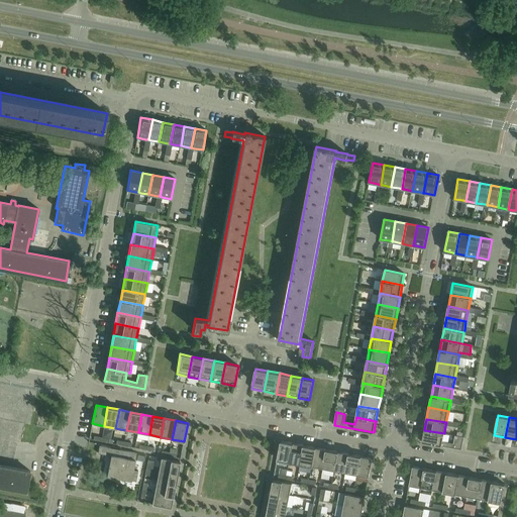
[(444,433),(424,430),(422,442),(461,449),(463,437),(455,435),(454,443),(442,441),(444,433)]
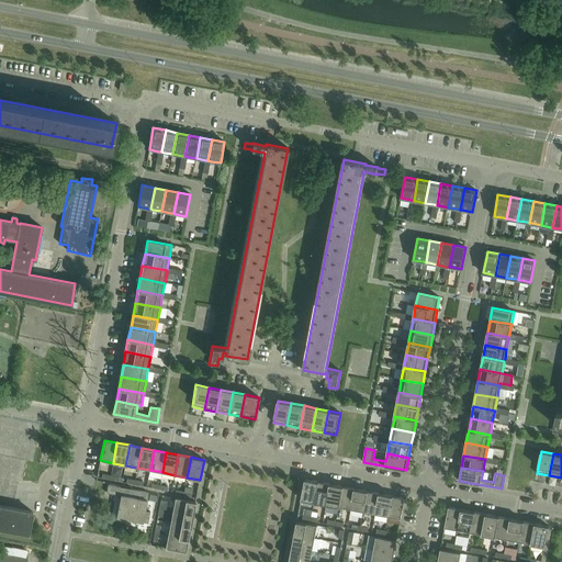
[(305,479),(302,499),(314,502),(318,482),(305,479)]
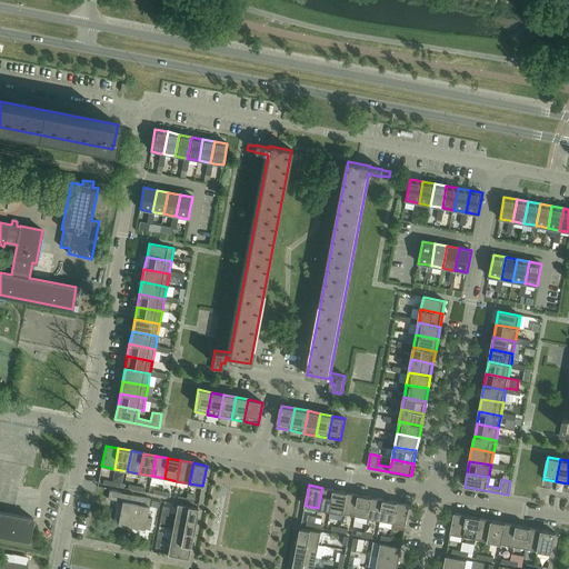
[(335,490),(322,488),(318,508),(331,510),(335,490)]
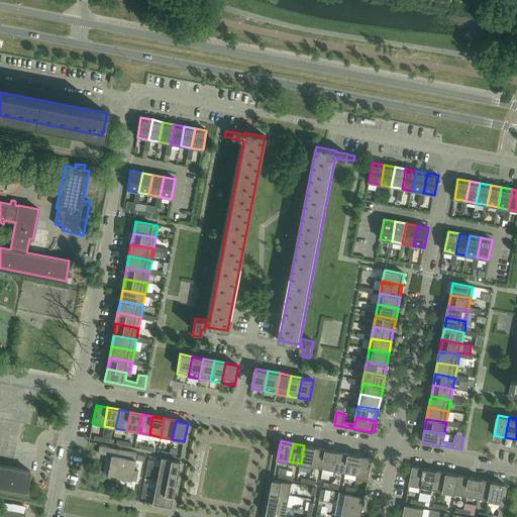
[(315,447),(304,445),(301,463),(312,466),(315,447)]
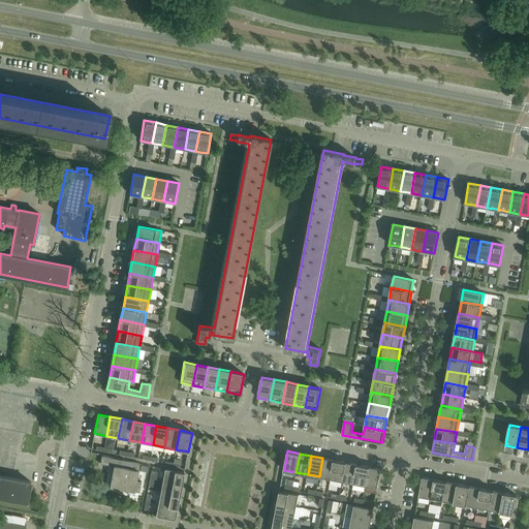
[(114,467),(110,488),(139,493),(142,483),(136,481),(139,464),(102,457),(100,464),(114,467)]
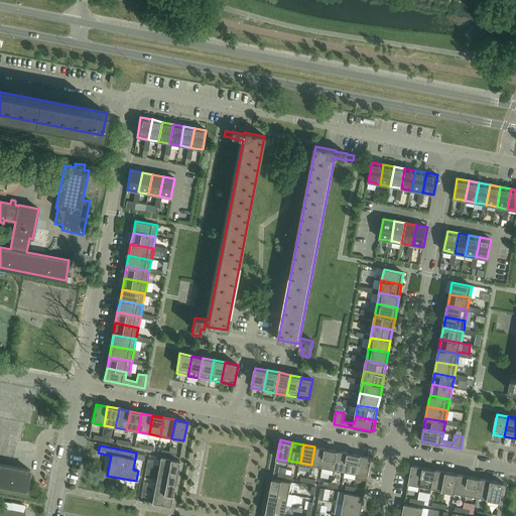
[(327,448),(314,446),(311,465),(323,468),(327,448)]
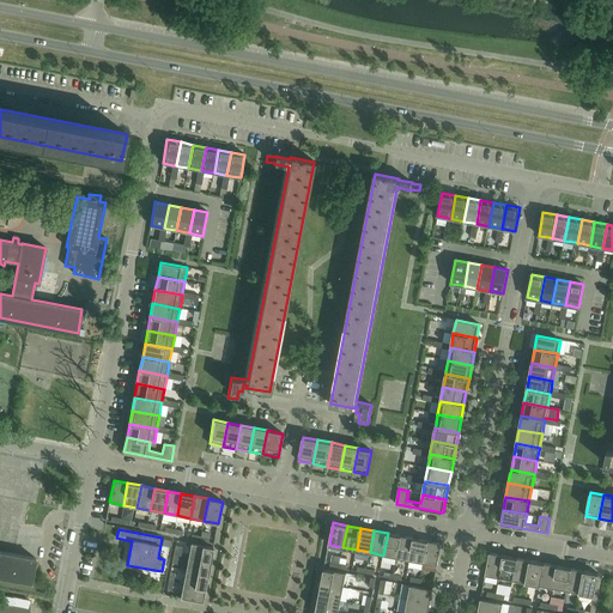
[(401,535),(388,533),(383,556),(396,558),(401,535)]
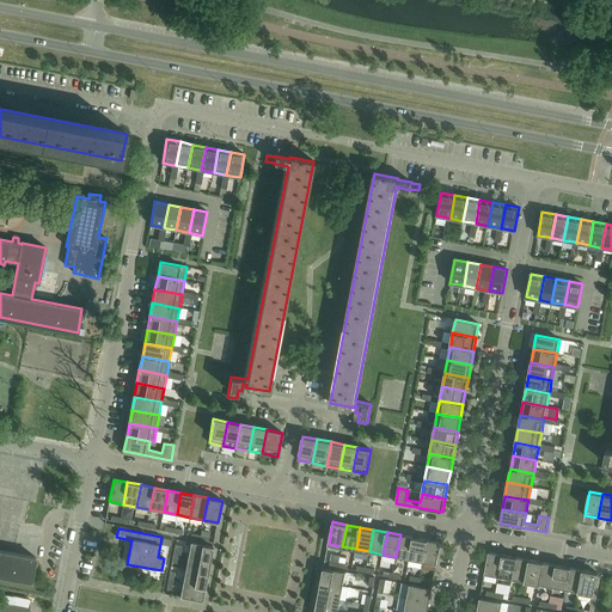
[(414,537),(401,534),(396,557),(409,560),(414,537)]
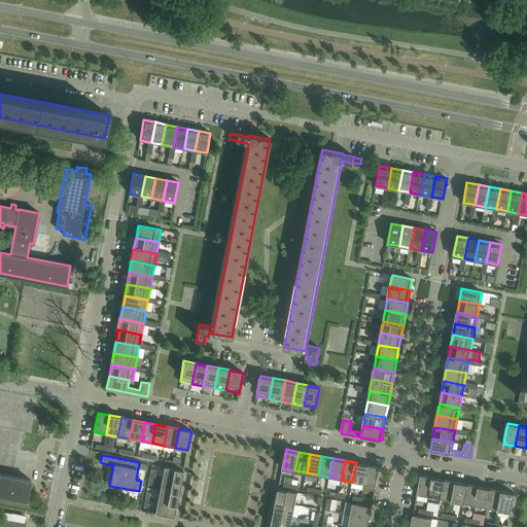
[(367,465),(356,462),(352,482),(364,484),(367,465)]
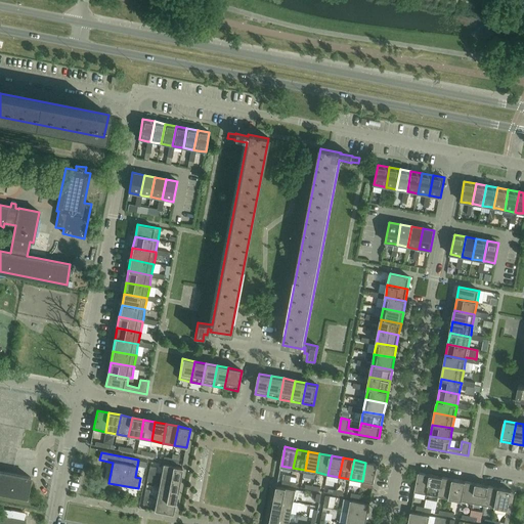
[(378,465),(365,463),(362,481),(374,483),(378,465)]
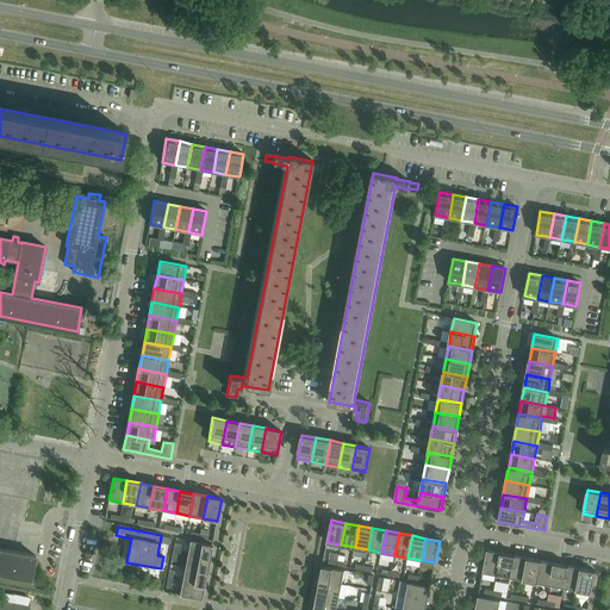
[(212,545),(191,541),(187,554),(210,559),(212,545)]
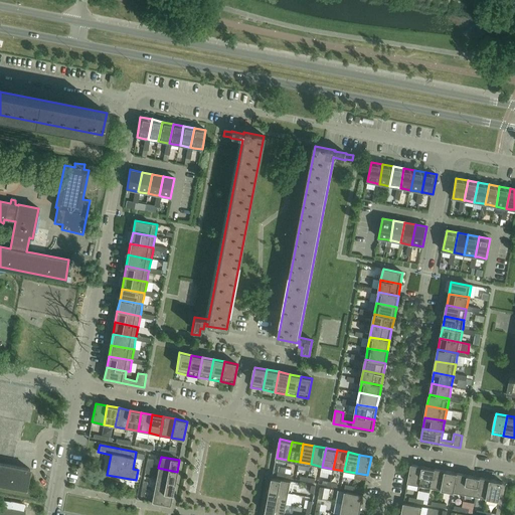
[(0,484),(26,489),(28,478),(30,478),(31,474),(29,473),(30,469),(0,463),(0,484)]
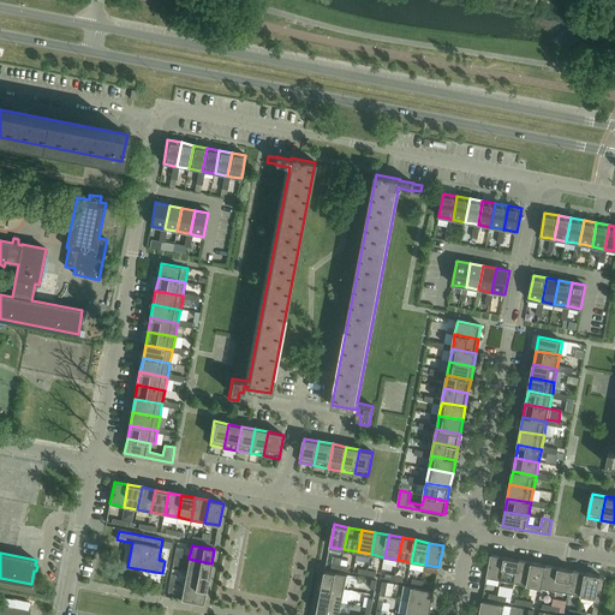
[(491,555),(487,577),(501,579),(506,557),(491,555)]
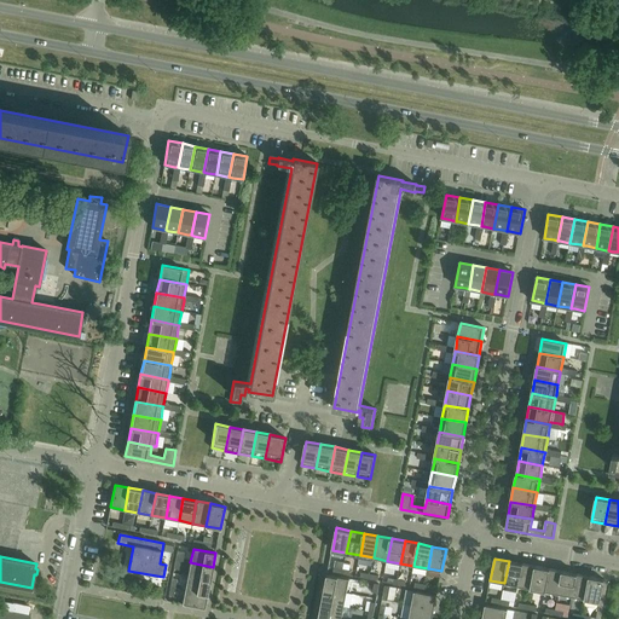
[(522,563),(509,561),(504,583),(518,586),(522,563)]
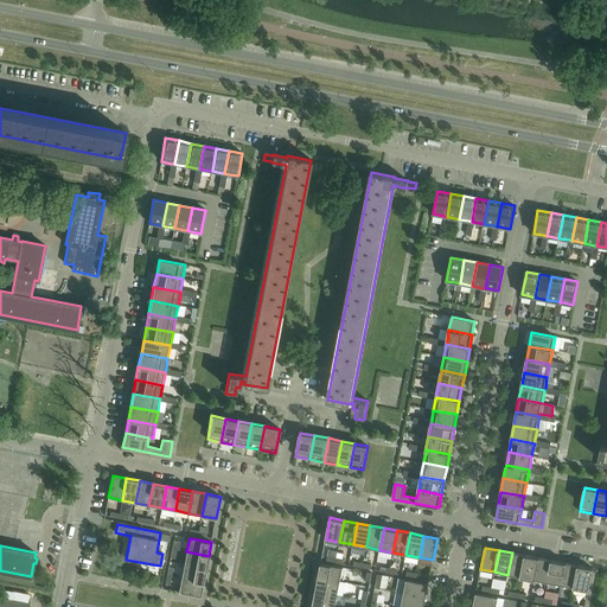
[(209,556),(186,551),(184,566),(206,569),(209,556)]
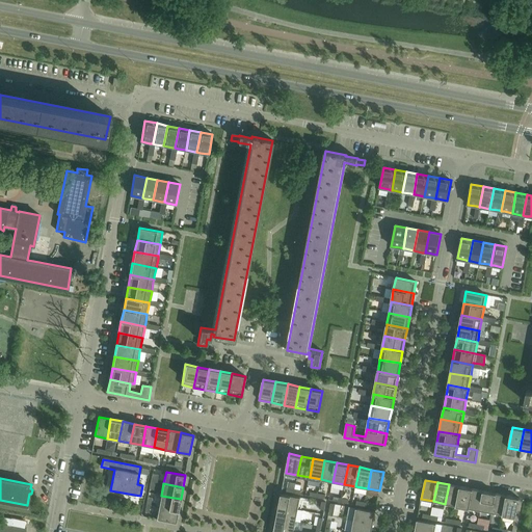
[(460,486),(449,484),(445,504),(457,506),(460,486)]
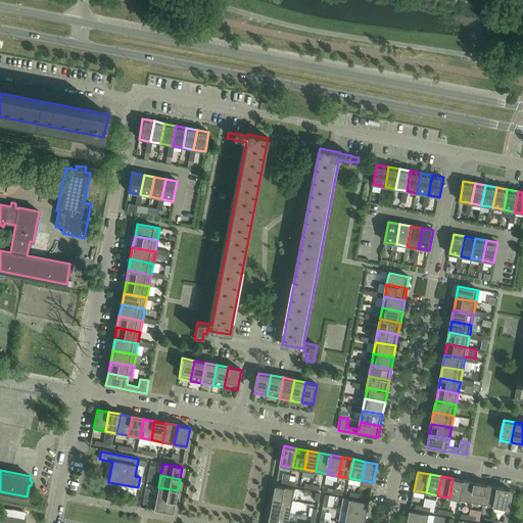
[(464,480),(453,478),(449,497),(461,500),(464,480)]
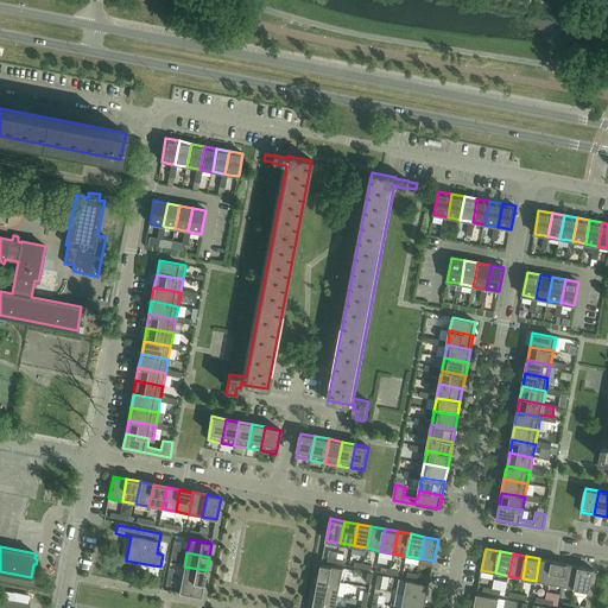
[(553,562),(539,558),(536,581),(549,583),(553,562)]
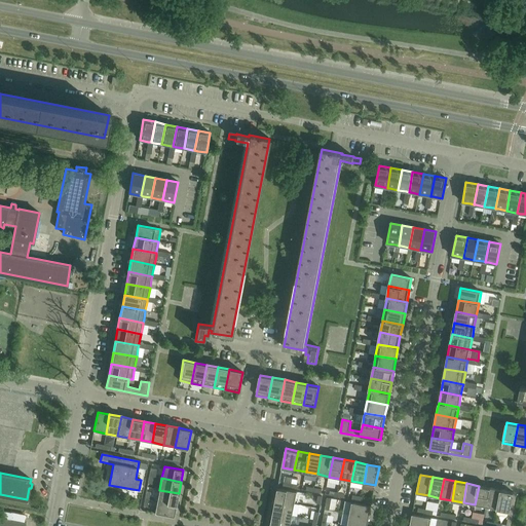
[(490,488),(479,486),(475,504),(486,506),(490,488)]
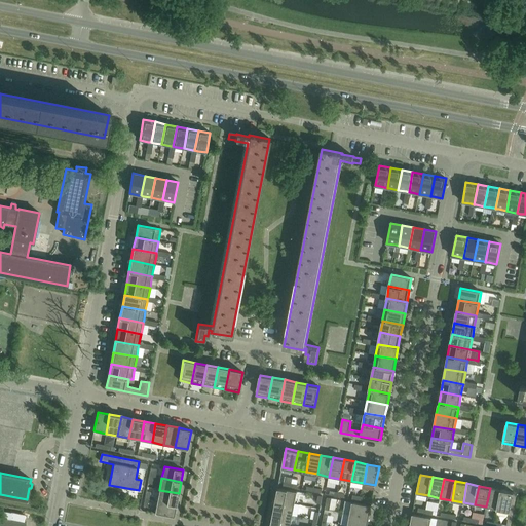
[(278,488),(276,500),(295,503),(297,492),(278,488)]
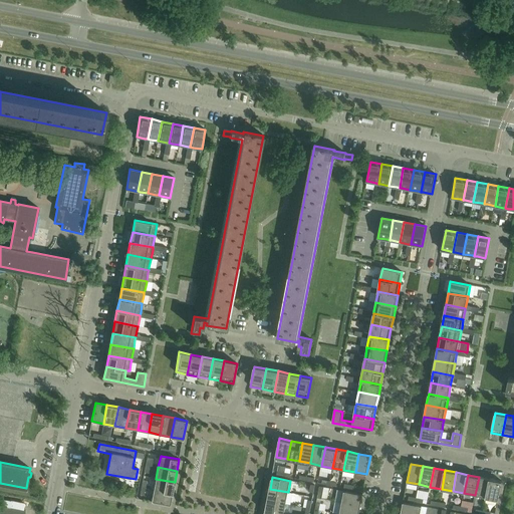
[(490,479),(479,477),(475,495),(486,497),(490,479)]
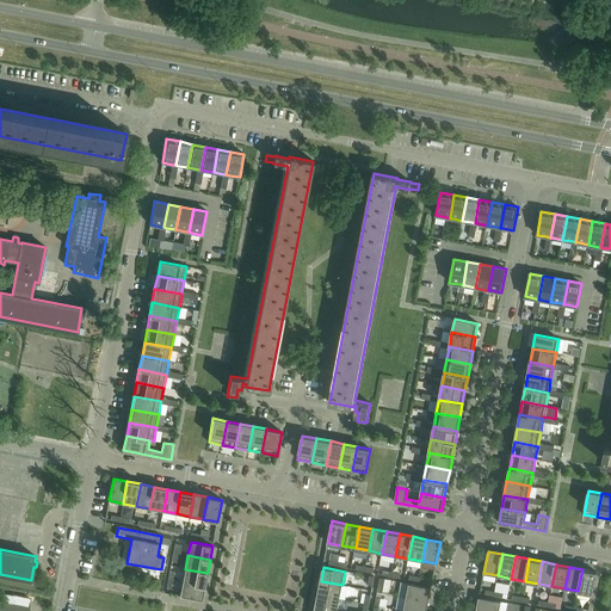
[(208,573),(185,569),(183,582),(204,586),(208,573)]
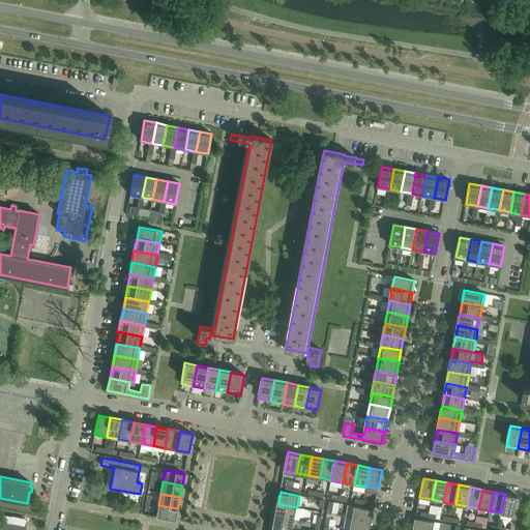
[(518,496),(505,494),(501,512),(513,516),(518,496)]
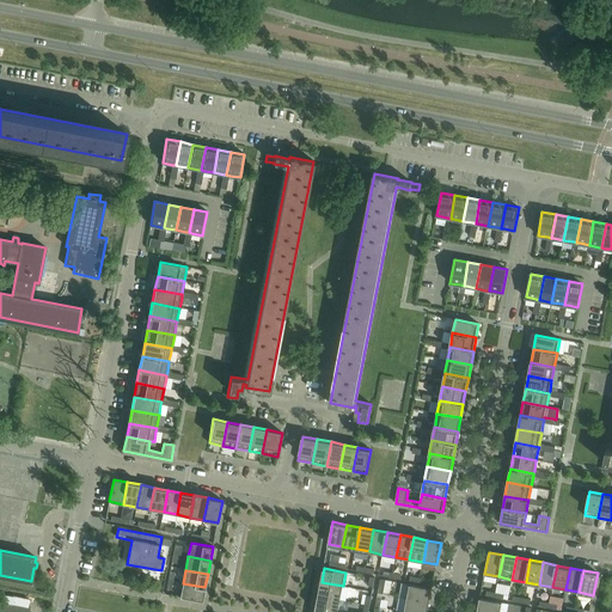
[(343,586),(322,582),(318,595),(341,600),(343,586)]
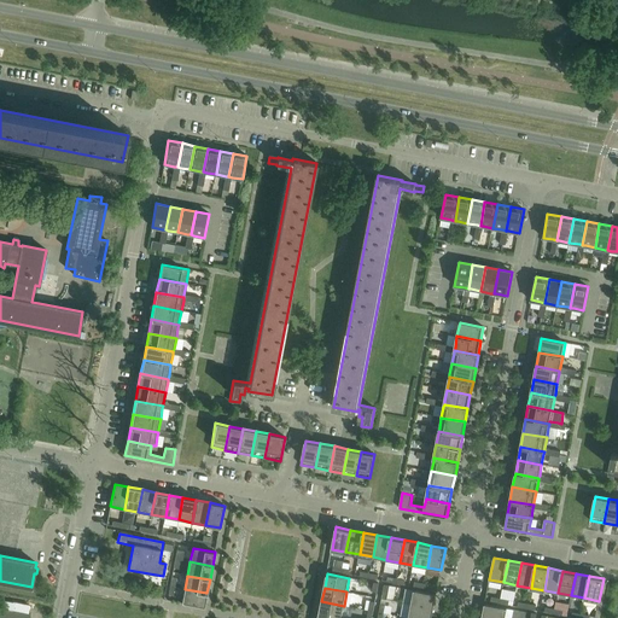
[(207,593),(185,589),(182,604),(204,607),(207,593)]
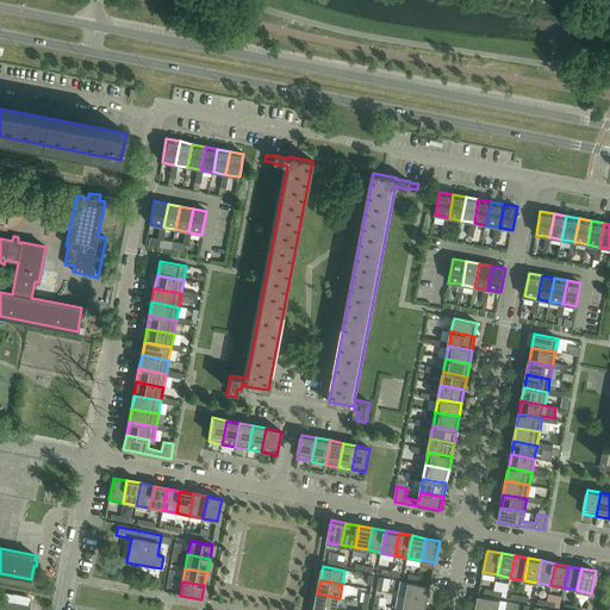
[(430,587),(409,583),(406,597),(428,601),(430,587)]
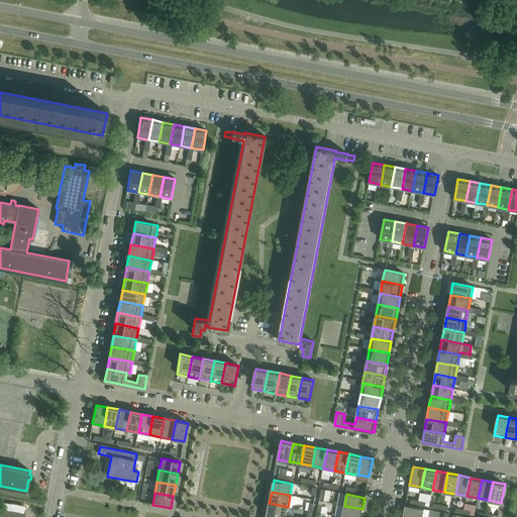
[(0,508),(22,513),(23,507),(1,503),(0,502),(0,508)]
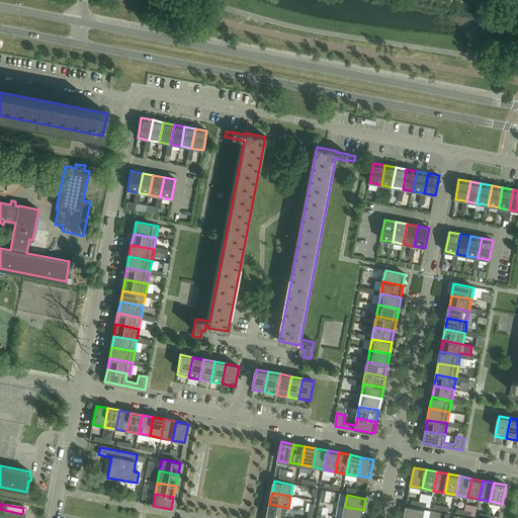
[(285,517),(288,508),(269,504),(267,515),(280,517),(285,517)]
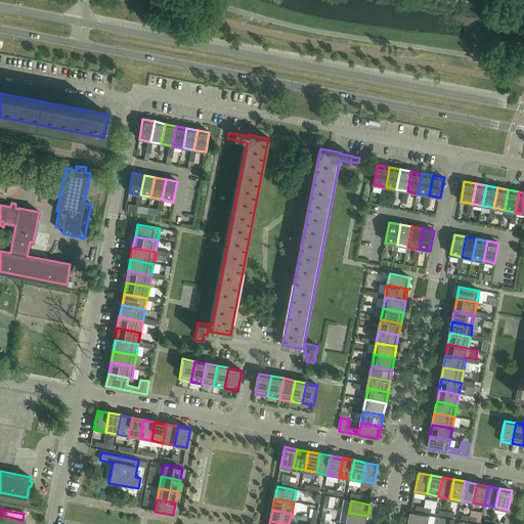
[(411,512),(408,523),(428,523),(430,516),(411,512)]
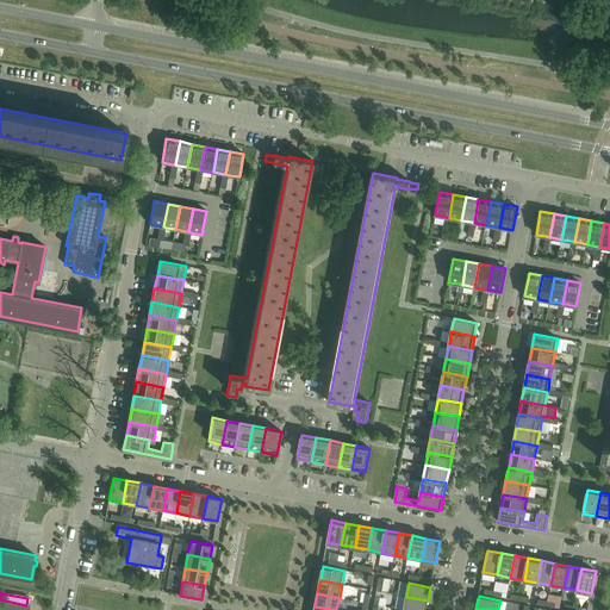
[(425,609),(428,601),(406,597),(404,609),(425,609)]
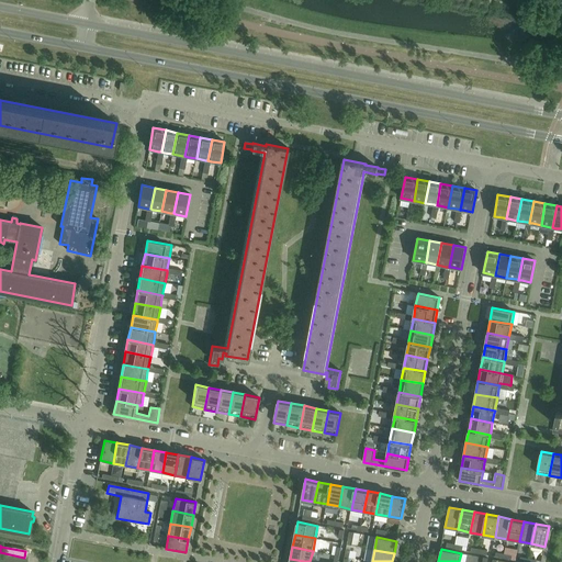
[(0,561),(26,561),(27,559),(24,558),(0,552),(0,561)]
